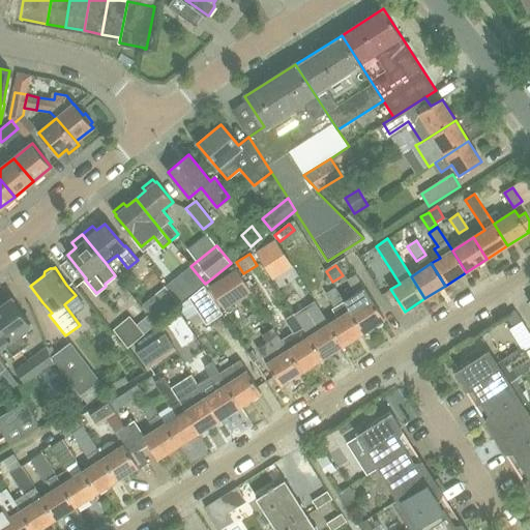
[(240,274),(236,268),(209,287),(213,293),(225,310),(230,305),(252,291),(241,276),(240,274)]
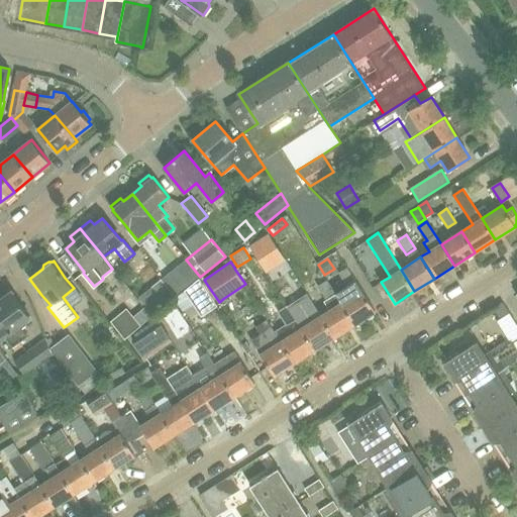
[(185,290),(193,283),(179,266),(162,280),(176,297),(185,290)]
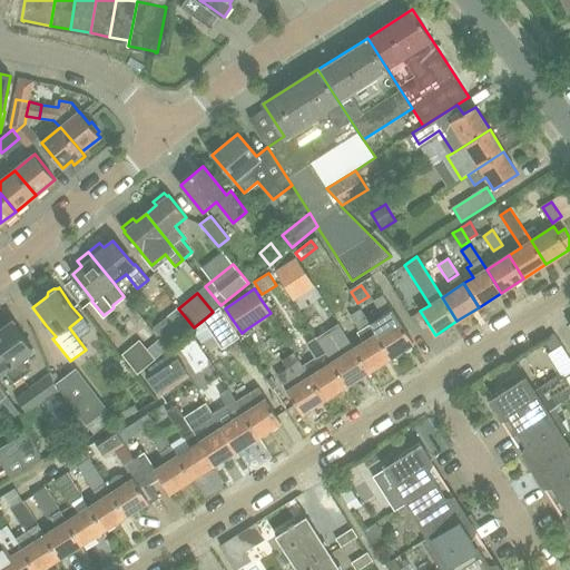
[(382,316),(370,324),(391,357),(413,343),(383,295),(373,301),(382,316)]
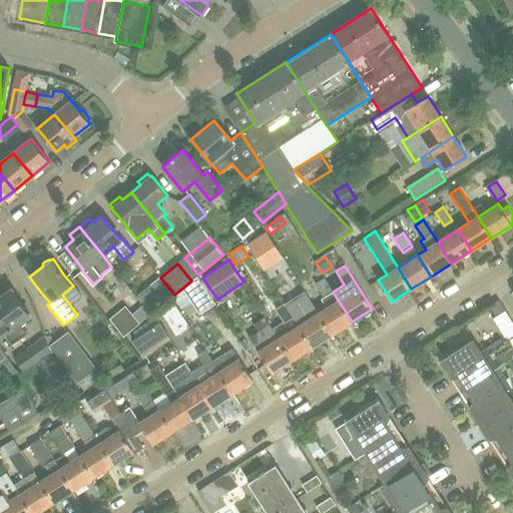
[(197,277),(191,281),(183,288),(199,313),(214,303),(197,277)]
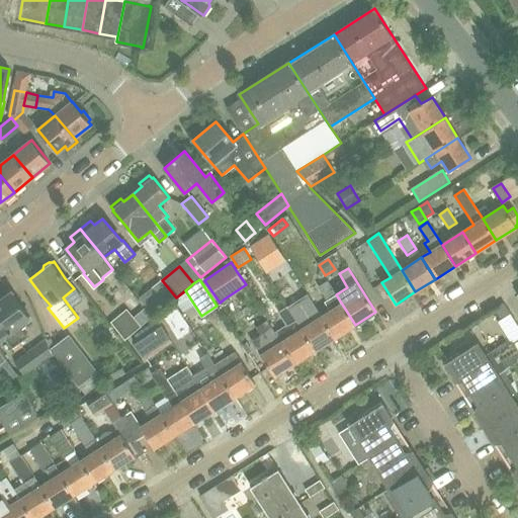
[(152,318),(176,297),(162,280),(138,300),(152,318)]
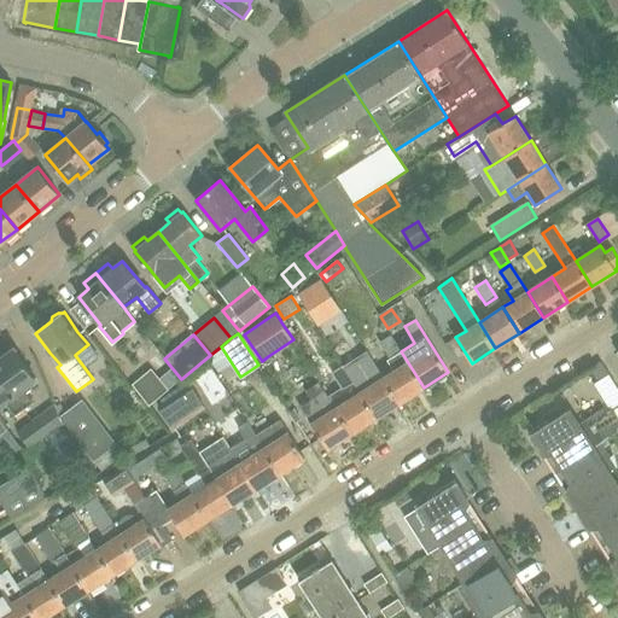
[(390,336),(380,342),(390,359),(386,361),(392,372),(384,378),(400,402),(424,388),(401,351),(390,336)]
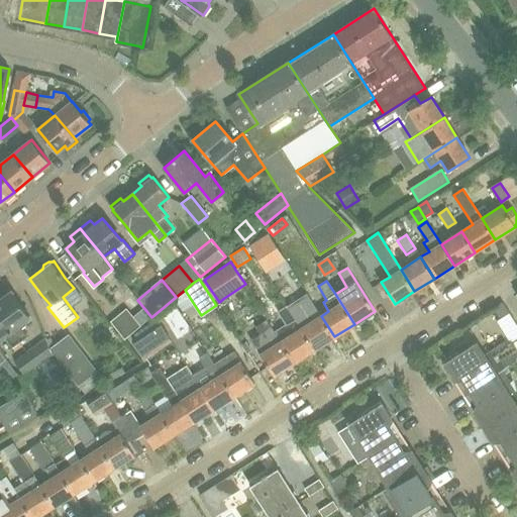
[(11,292),(0,300),(0,313),(20,341),(27,336),(21,327),(25,325),(22,321),(29,316),(11,292)]
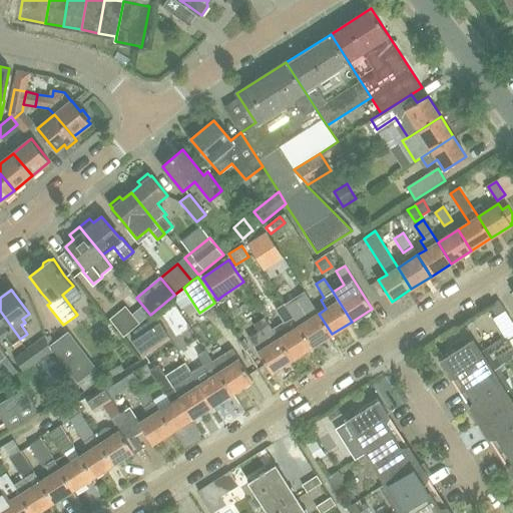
[(305,292),(296,297),(304,310),(301,313),(307,321),(299,326),(312,347),(332,334),(319,314),(305,292)]
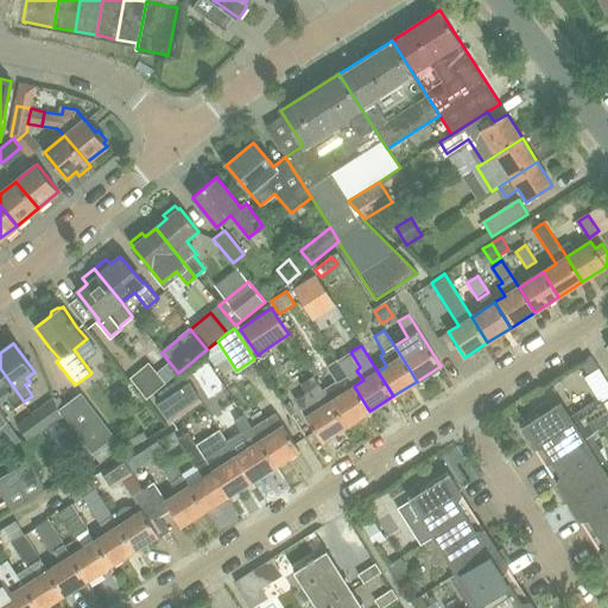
[(589,356),(580,362),(588,375),(599,368),(597,366),(590,355),(589,356)]
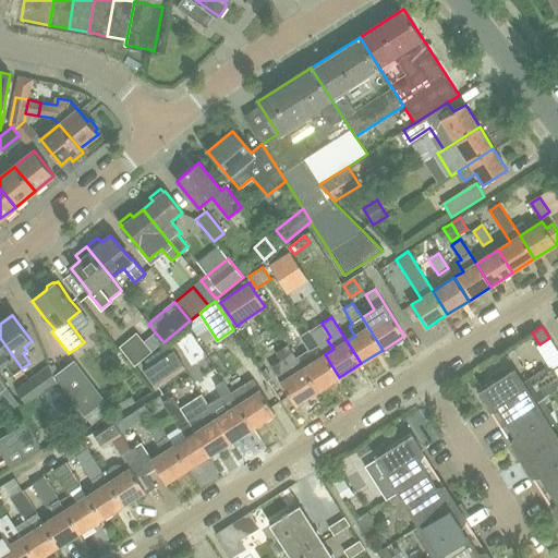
[(186,358),(202,349),(190,330),(174,339),(186,358)]
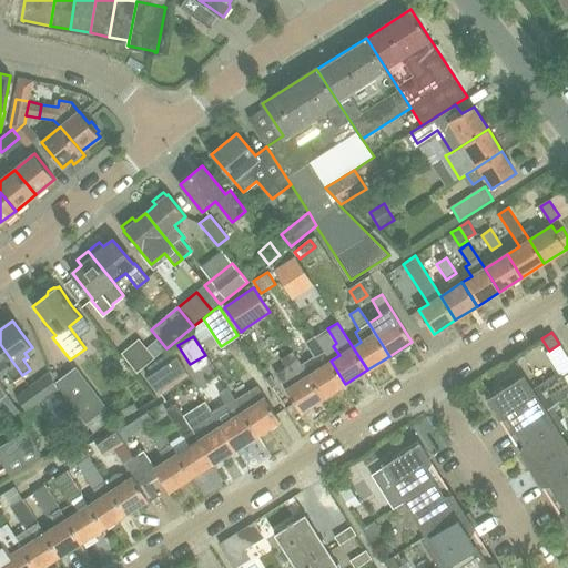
[(314,356),(302,365),(308,375),(323,398),(345,384),(331,361),(315,336),(305,343),(314,356)]
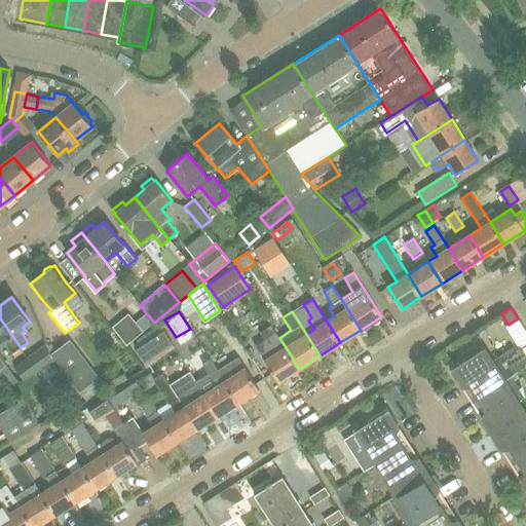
[(269,313),(265,315),(271,325),(275,323),(269,313)]
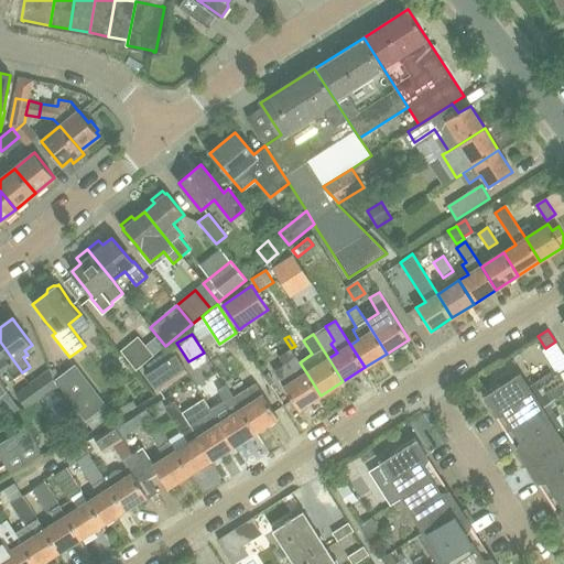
[(138,337),(120,351),(134,371),(153,356),(138,337)]
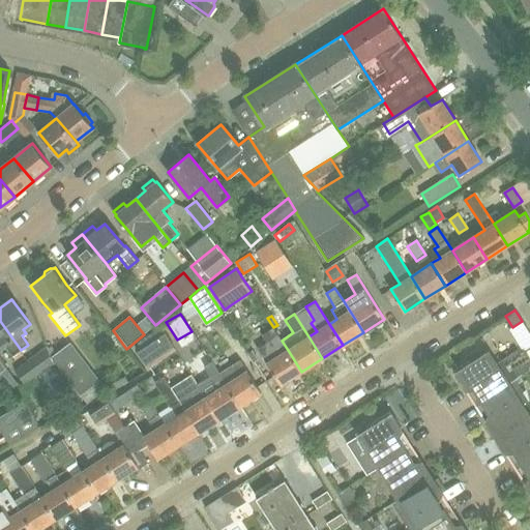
[(0,321),(0,346),(3,344),(12,355),(21,350),(0,321)]
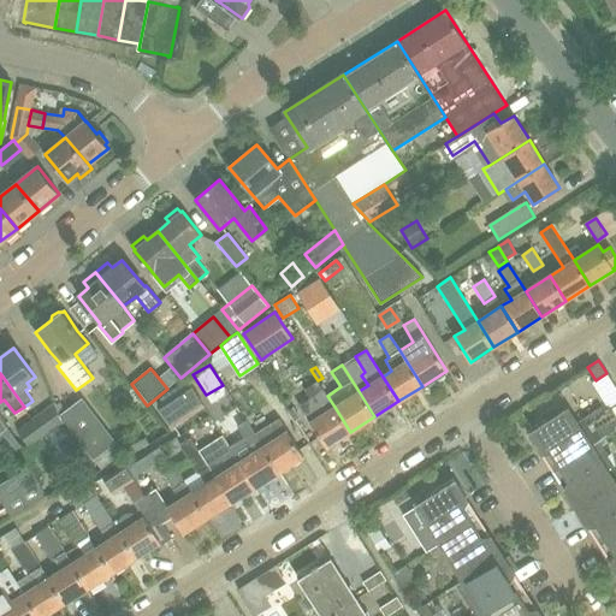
[(596,380),(592,383),(610,409),(615,404),(615,386),(606,373),(596,380)]
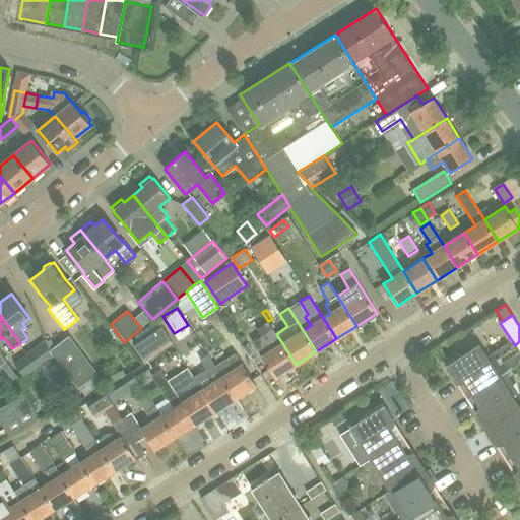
[(275,378),(296,365),(282,343),(276,334),(268,321),(258,327),(273,349),(262,356),(275,378)]
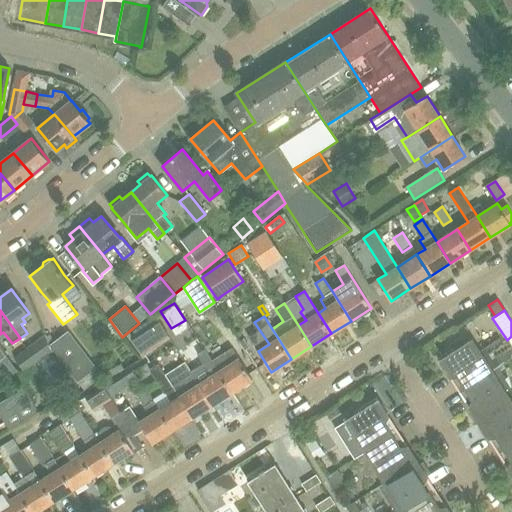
[(170,339),(157,319),(130,336),(143,356),(170,339)]
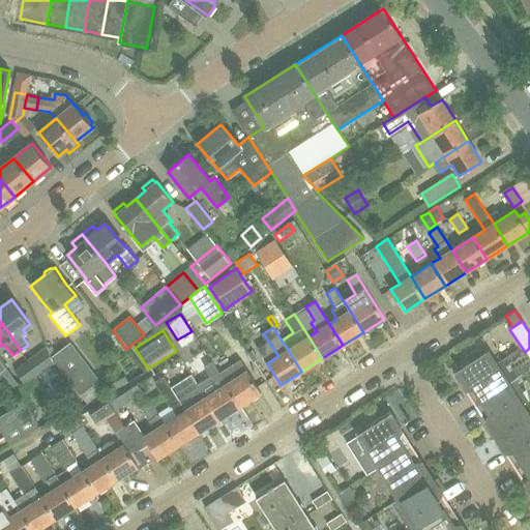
[(71,344),(52,359),(78,393),(97,379),(71,344)]
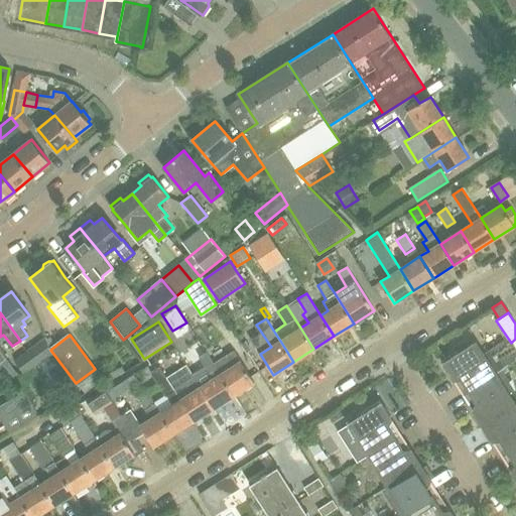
[(51,354),(45,338),(13,360),(23,373),(51,354)]
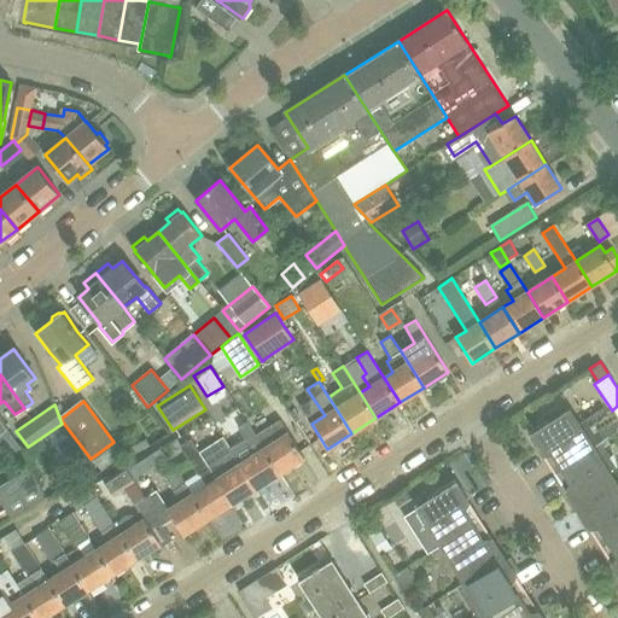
[(559,470),(601,443),(617,432),(617,406),(612,410),(605,415),(601,409),(578,425),(570,412),(551,423),(548,419),(528,432),(542,454),(547,450),(559,470)]
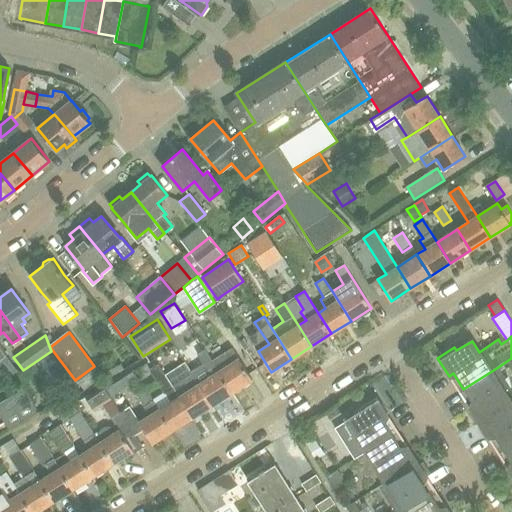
[(244,338),(240,340),(246,350),(250,347),(244,338)]
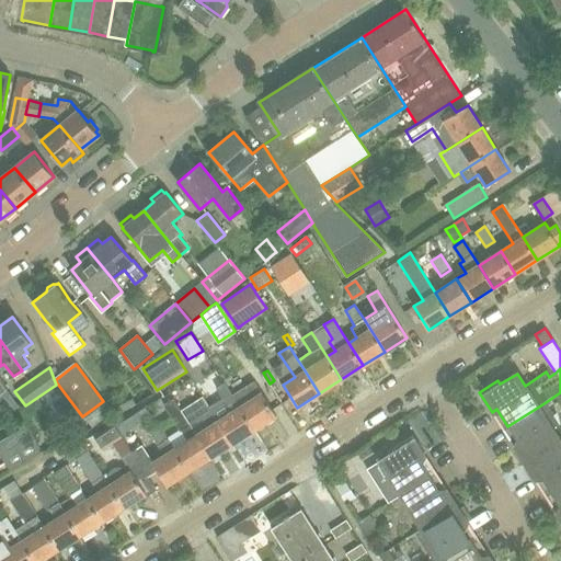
[(254,430),(276,415),(254,380),(232,395),(239,405),(254,430)]
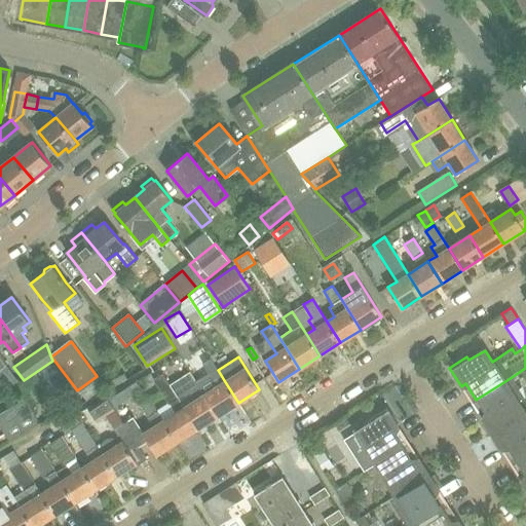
[(224,380),(218,370),(211,359),(202,364),(210,375),(197,383),(218,416),(238,403),(224,380)]
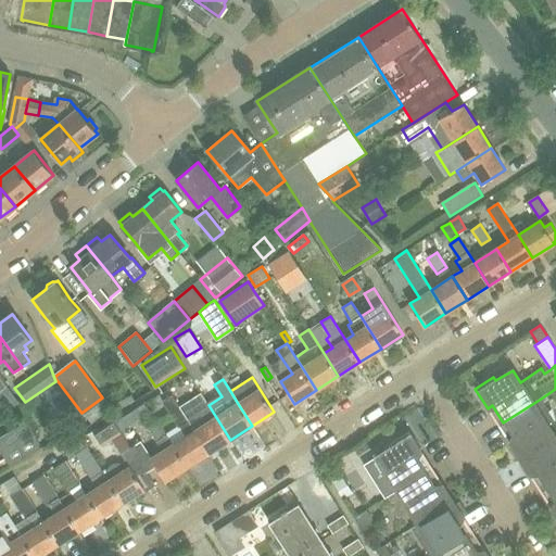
[(193,430),(209,453),(230,440),(209,405),(201,393),(190,400),(205,422),(193,430)]
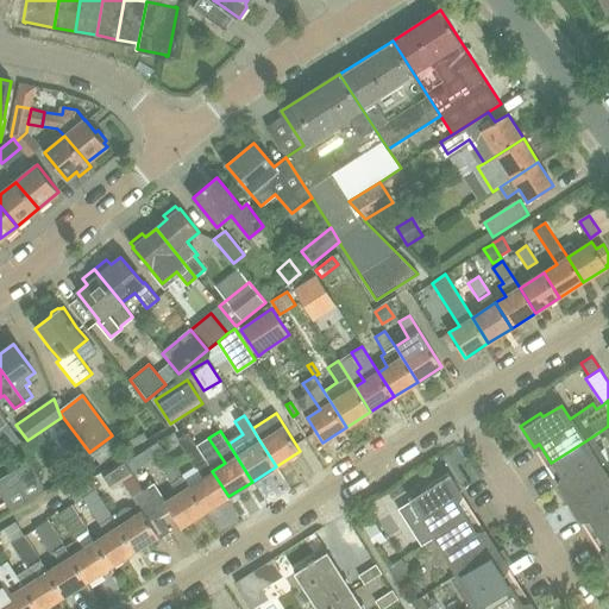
[(201,478),(189,487),(205,512),(228,496),(212,471),(188,433),(177,441),(201,478)]
